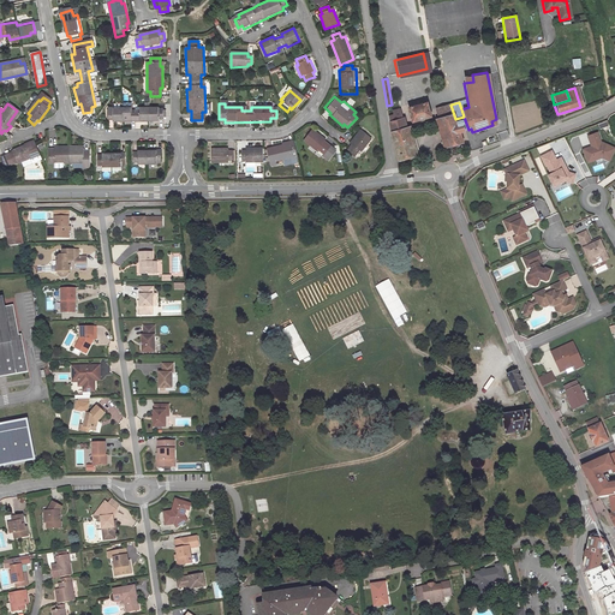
[(424,105),(406,109),(410,124),(429,118),(424,105)]
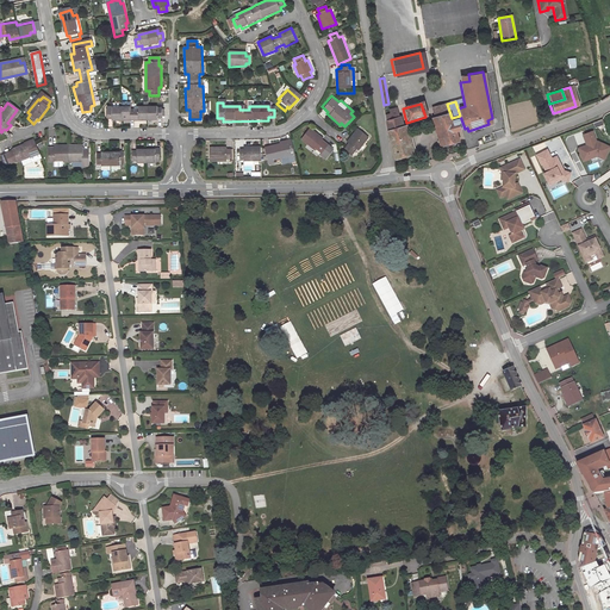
[(455,132),(453,124),(452,118),(447,104),(430,109),(442,145),(459,141),(455,132)]
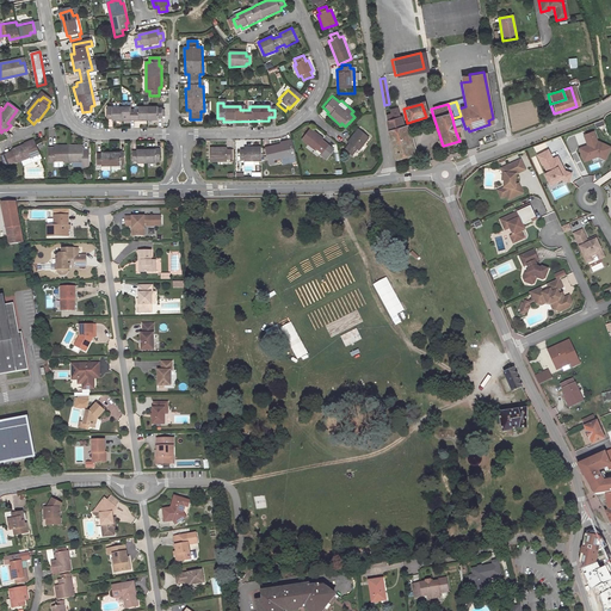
[(134,107),(109,109),(109,119),(113,119),(113,123),(161,122),(161,117),(165,117),(165,107),(142,107),(142,111),(134,111),(134,107)]
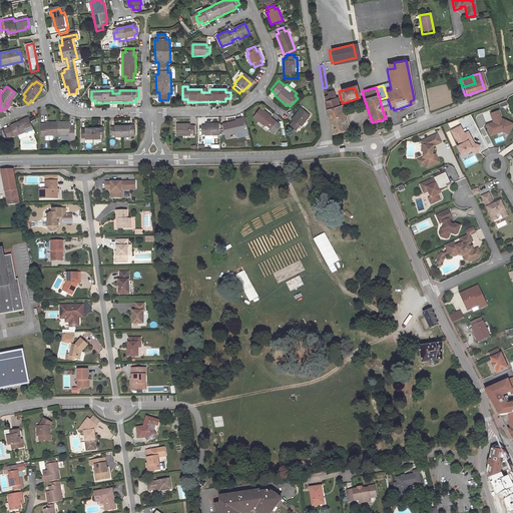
[(326,110),(333,134),(350,129),(343,105),(340,106),(338,99),(336,100),(333,91),(323,94),(326,110)]
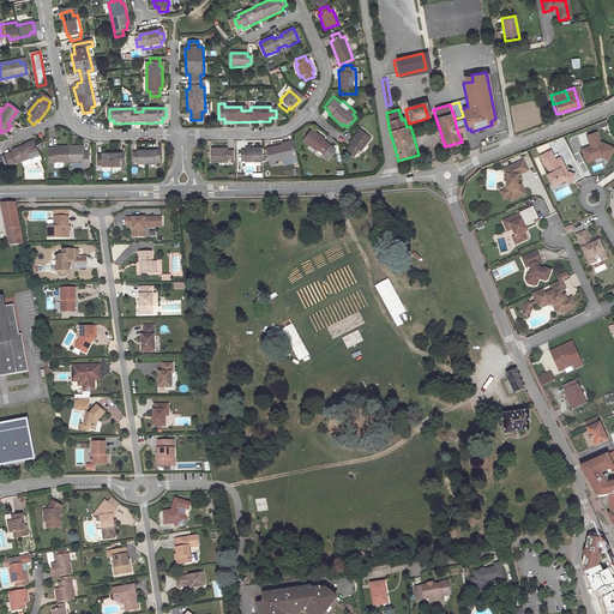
[(325,138),(312,127),(304,138),(315,148),(317,148),(325,155),(324,156),(327,160),(336,149),(324,139),(325,138)]
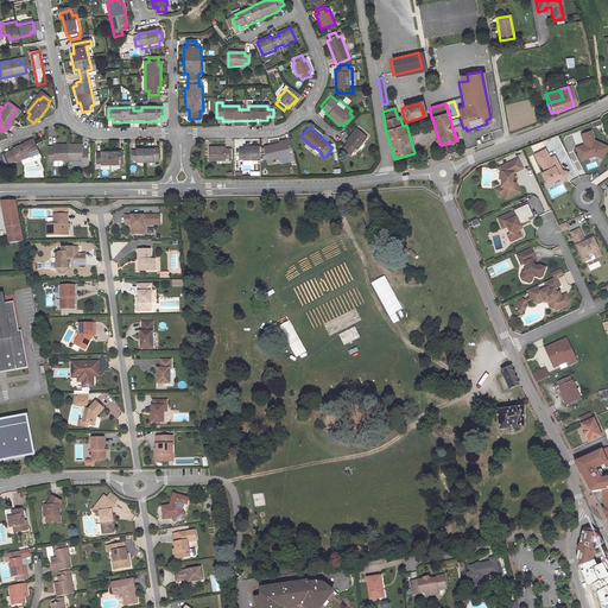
[(366,135),(356,127),(344,140),(346,143),(341,149),(348,154),(353,147),(355,150),(366,135)]
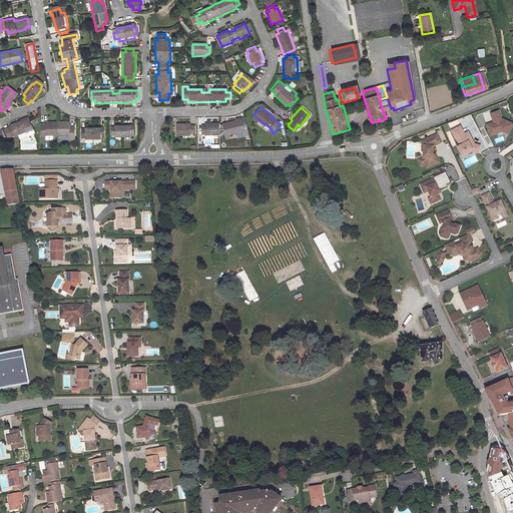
[(502,113),(494,116),(497,125),(498,126),(496,127),(495,126),(490,128),(494,138),(501,136),(500,135),(505,133),(507,134),(509,130),(512,131),(512,124),(506,121),(505,122),(502,113)]
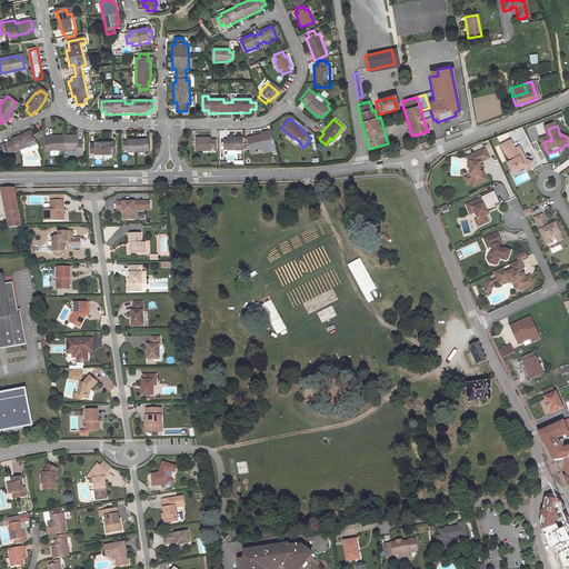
[(253,147),(275,142),(271,128),(267,130),(267,132),(248,137),(250,151),(255,151),(253,147)]
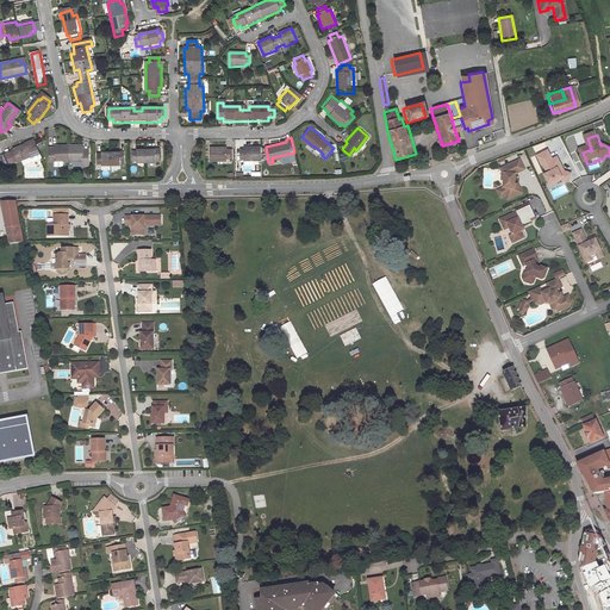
[(17,162),(18,163),(30,157),(33,163),(42,159),(33,141),(25,144),(25,145),(13,151),(13,153),(17,162)]
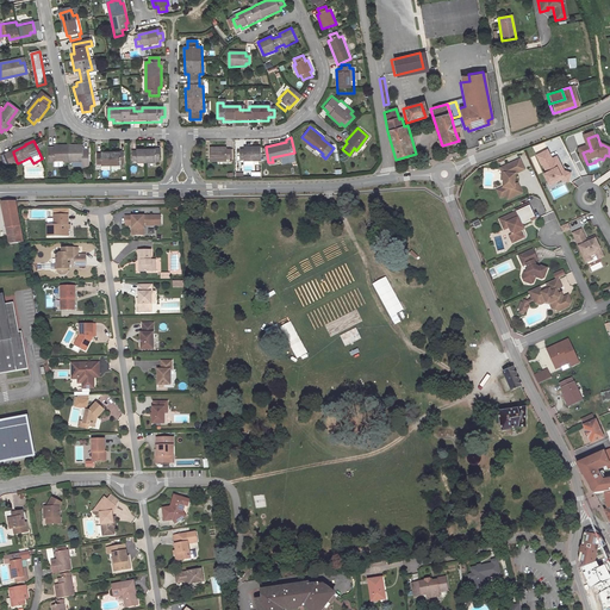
[(259,160),(259,144),(243,144),(243,148),(240,148),(240,156),(243,156),(243,160),(259,160)]
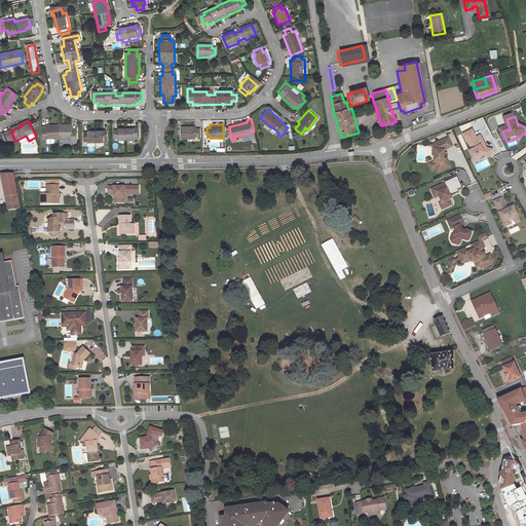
[(76,145),(80,145),(79,128),(70,128),(70,125),(52,126),(52,129),(44,129),(44,138),(48,138),(48,142),(76,141),(76,145)]
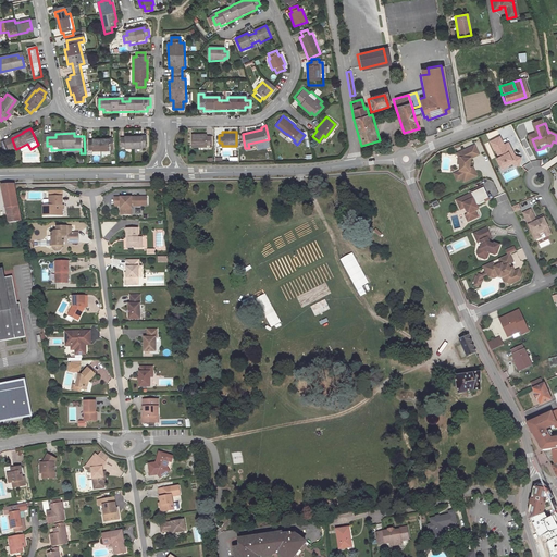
[(206,134),(192,134),(192,147),(206,146),(206,145),(209,145),(209,136),(206,136),(206,134)]
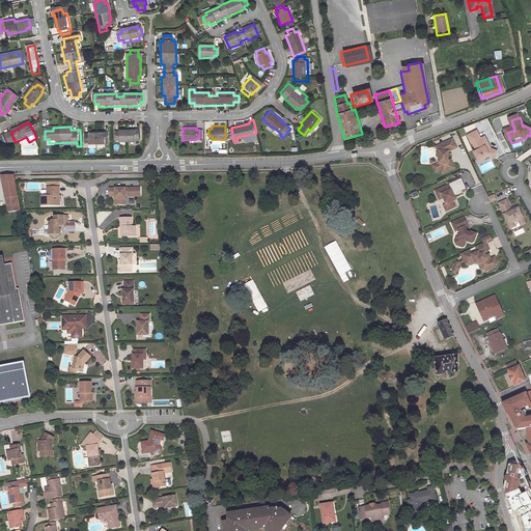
[(140,142),(140,140),(140,133),(140,130),(122,130),(122,133),(117,133),(117,141),(122,141),(122,143),(140,142)]
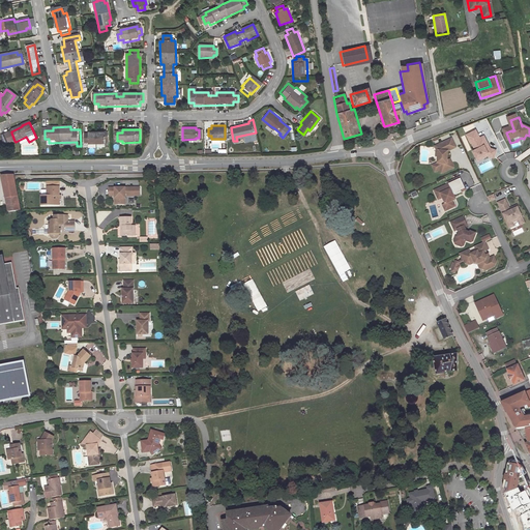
[(476,129),(467,135),(471,143),(472,143),(475,149),(473,151),(476,158),(482,155),(483,157),(488,155),(494,157),(496,152),(490,150),(488,146),(489,145),(486,139),(484,140),(482,137),(480,138),(476,129)]
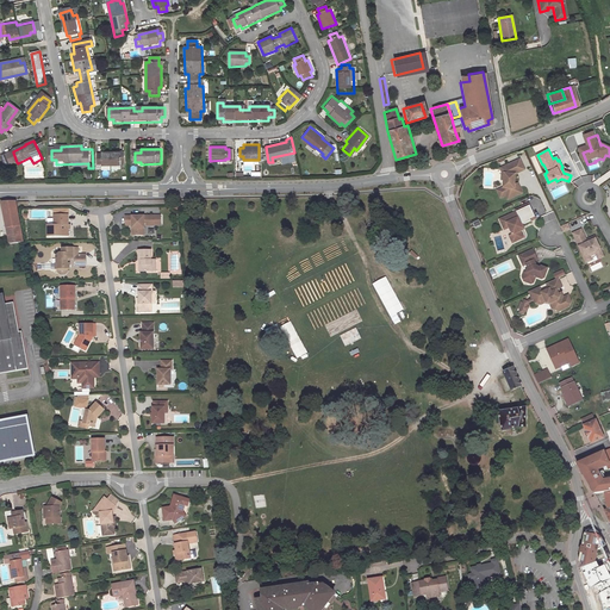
[(99,155),(99,165),(105,165),(105,172),(113,172),(113,166),(116,166),(116,172),(125,170),(124,163),(128,163),(128,154),(124,154),(123,151),(105,151),(104,155),(99,155)]
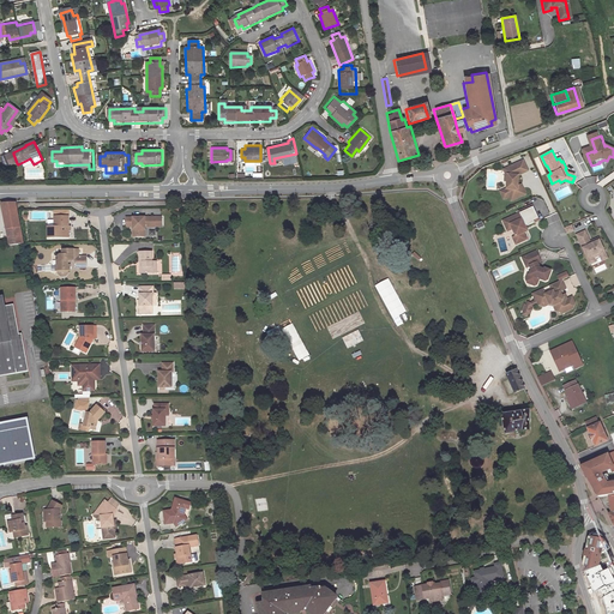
[(17,163),(13,154),(6,157),(10,167),(17,163)]
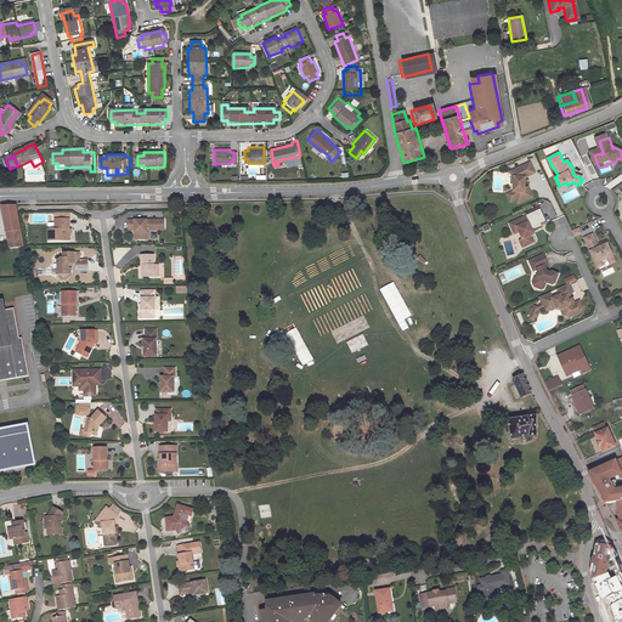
[(513,196),(515,204),(520,202),(521,205),(536,199),(533,193),(529,196),(529,193),(529,191),(529,180),(538,176),(535,165),(521,171),(525,179),(525,180),(519,179),(519,186),(518,193),(513,196)]
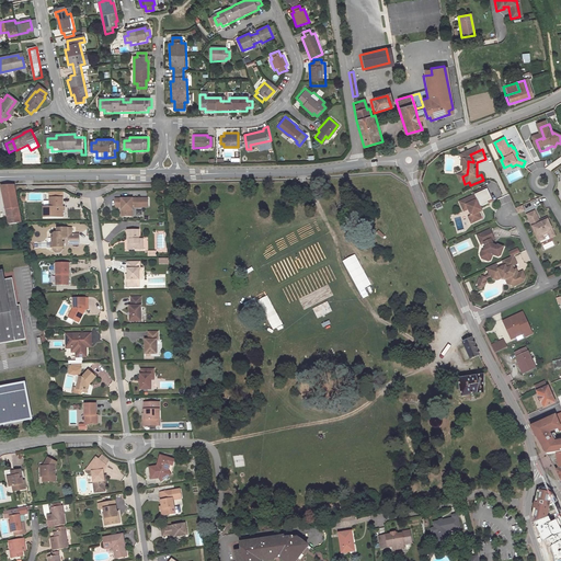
[(468,168),(468,161),(473,162),(473,161),(470,155),(464,157),(466,161),(466,168),(468,168)]
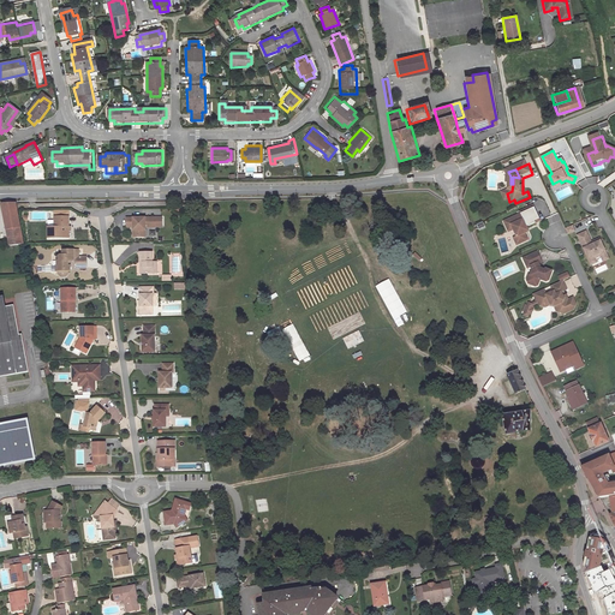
[(19,202),(4,202),(13,243),(27,243),(19,202)]
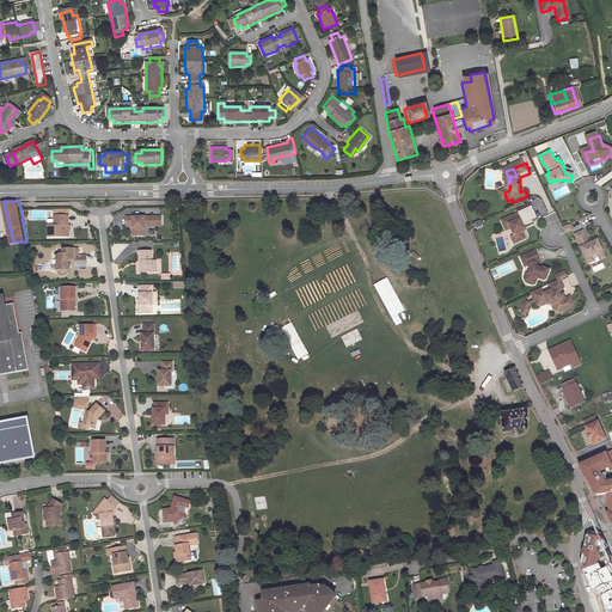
[(513,225),(515,230),(519,237),(521,244),(532,239),(530,232),(534,230),(533,225),(542,221),(534,206),(521,213),(522,214),(506,222),(508,227),(513,225)]
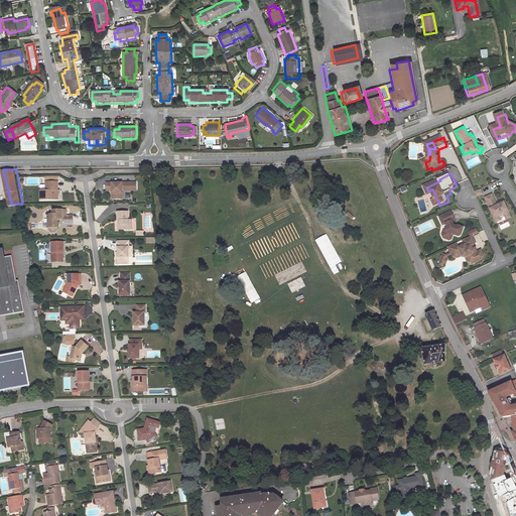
[(49,189),(49,199),(59,199),(59,180),(49,180),(47,181),(47,189),(49,189)]
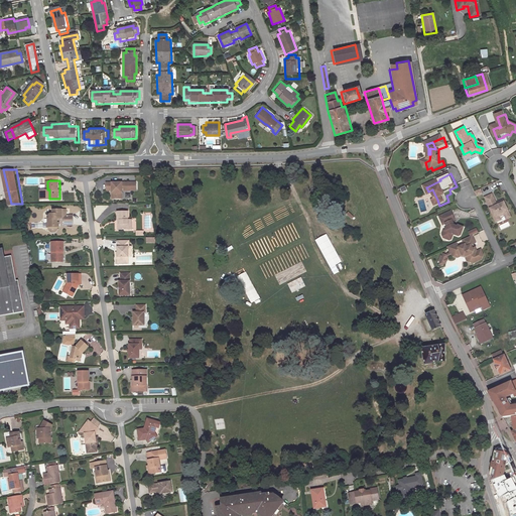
[(94,180),(88,182),(90,190),(96,188),(94,180)]
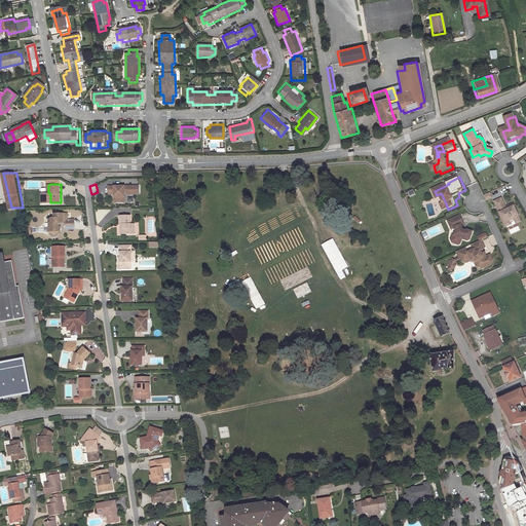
[(140,184),(110,184),(110,193),(115,193),(115,201),(125,201),(125,192),(140,192),(140,184)]
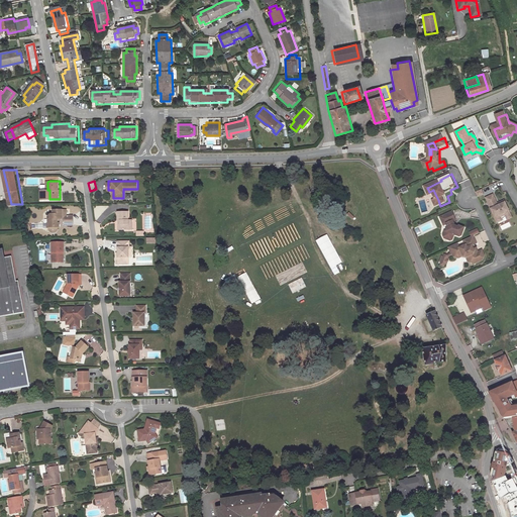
[(495,184),(488,187),(491,193),(498,190),(495,184)]
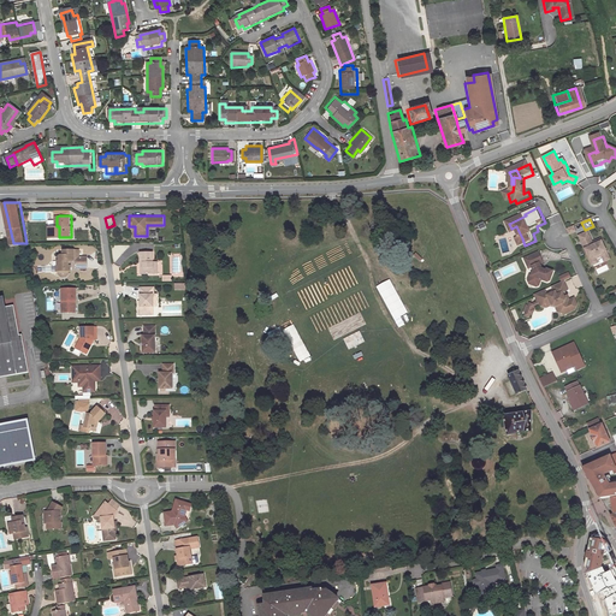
[(596,247),(591,236),(582,240),(596,268),(602,266),(599,262),(605,260),(611,258),(604,242),(596,247)]
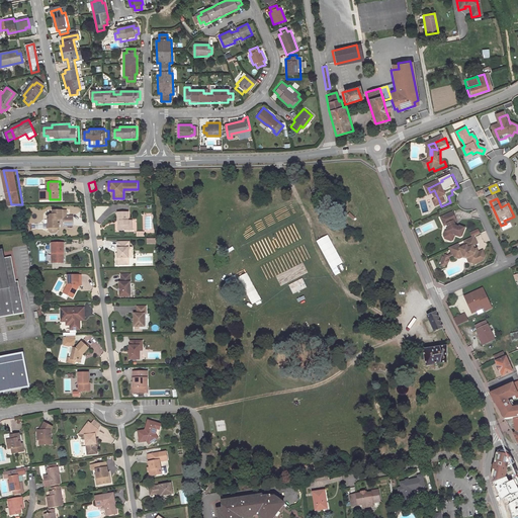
[(54,232),(57,232),(60,229),(60,227),(61,227),(61,223),(60,223),(60,219),(62,219),(62,216),(64,216),(64,220),(66,220),(67,225),(75,225),(75,214),(68,214),(68,209),(55,209),(55,213),(53,213),(51,216),(51,219),(50,219),(50,223),(49,223),(49,227),(51,227),(51,229),(54,232)]
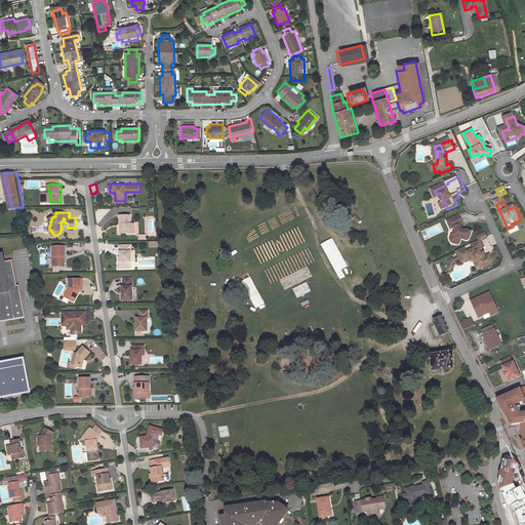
[(133,233),(133,224),(131,224),(131,214),(121,214),(121,224),(122,224),(122,233),(133,233)]
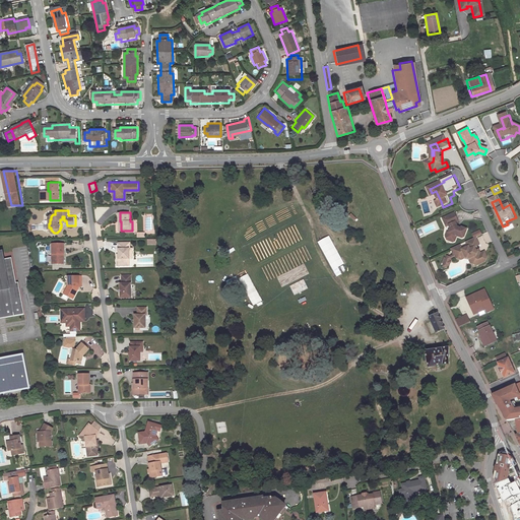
[(458,215),(446,220),(450,229),(452,228),(454,231),(452,235),(453,236),(451,241),(453,243),(456,244),(457,244),(460,238),(465,240),(467,240),(466,238),(467,235),(469,234),(469,232),(464,230),(463,231),(460,230),(460,229),(458,224),(461,223),(458,215)]
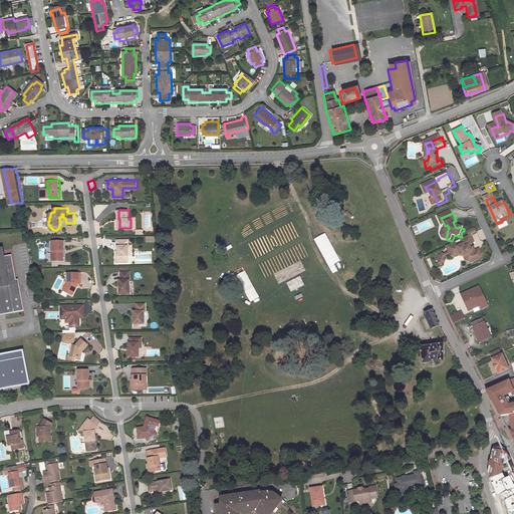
[(475,252),(474,249),(472,246),(474,245),(471,237),(464,241),(466,246),(460,248),(458,244),(449,247),(452,254),(453,256),(454,257),(458,255),(462,253),(463,256),(467,257),(470,256),(472,260),(474,260),(476,264),(482,261),(478,252),(477,253),(475,252)]
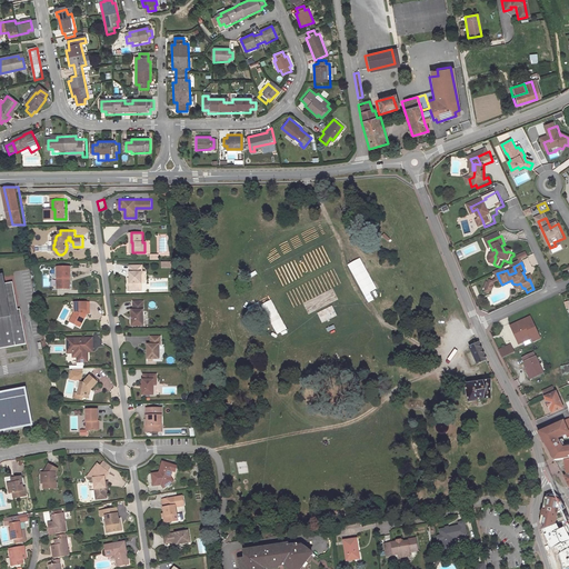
[(145,278),(148,277),(148,271),(145,271),(145,265),(132,265),(132,278),(130,278),(130,290),(140,290),(140,282),(145,282),(145,278)]
